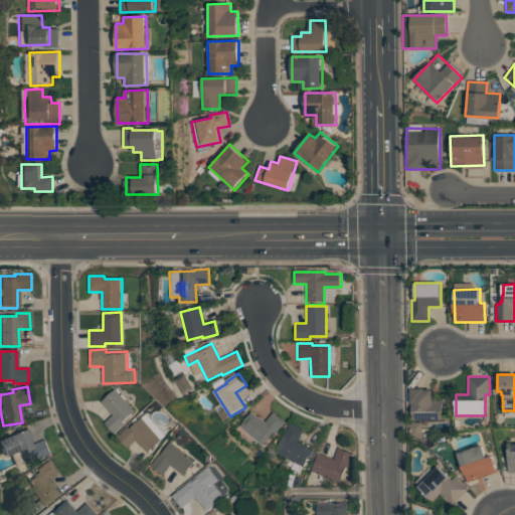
[(101,402),(116,387),(136,411),(124,421),(125,423),(114,434),(105,422),(113,415),(101,402)]
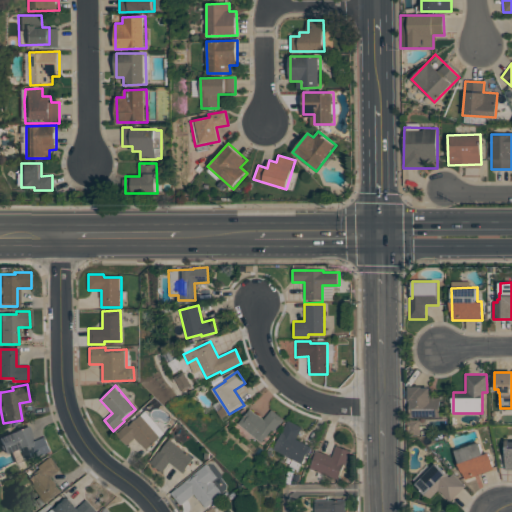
[(409,385),(422,385),(422,387),(431,387),(431,393),(433,393),(433,397),(440,397),(440,418),(410,418),(410,401),(409,401),(409,385)]
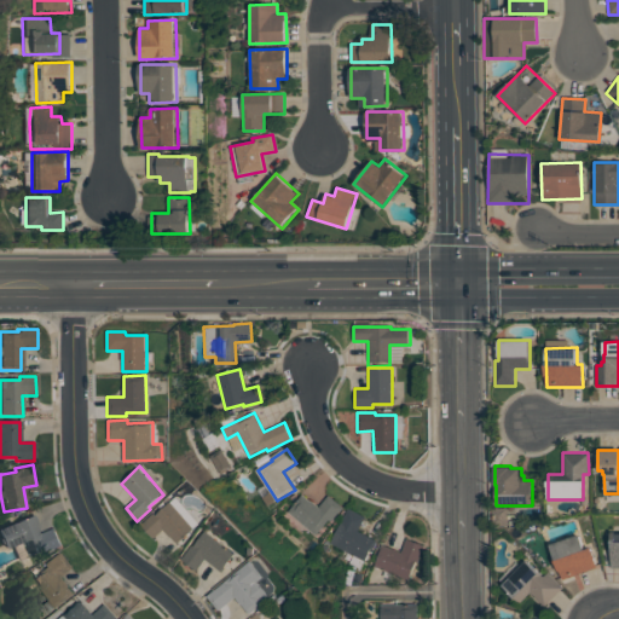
[(318,539),(287,513),(302,493),(318,507),(329,495),(343,508),(318,539)]
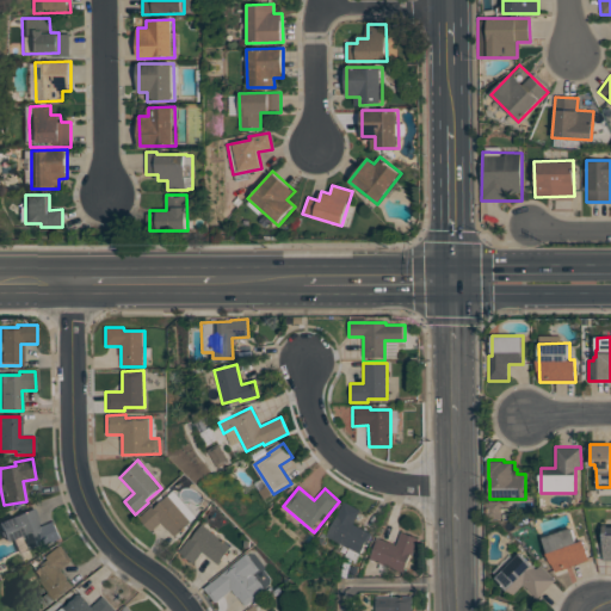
[(139,519),(153,506),(154,508),(170,495),(193,522),(177,537),(162,522),(150,532),(139,519)]
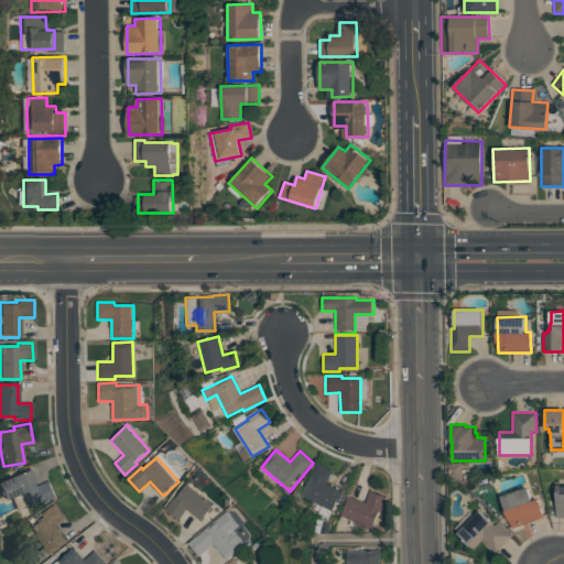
[(300,495),(317,464),(332,472),(326,484),(343,492),(333,512),(300,495)]
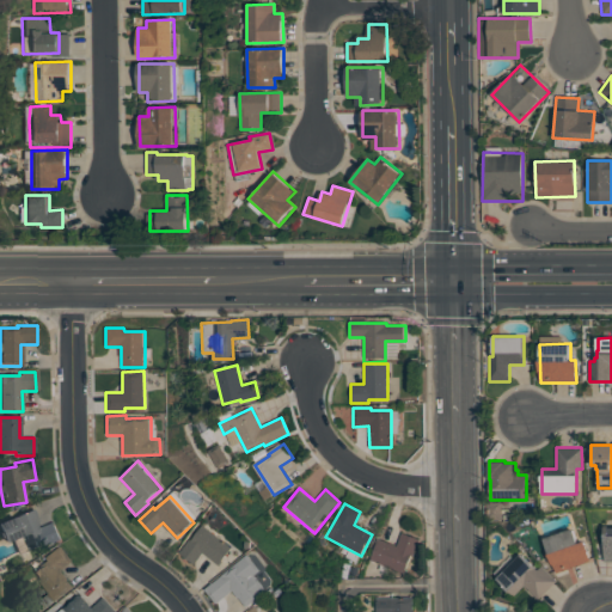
[(0,522),(32,509),(40,527),(54,521),(55,524),(61,539),(46,545),(44,543),(26,551),(20,537),(5,544),(0,532),(0,522)]
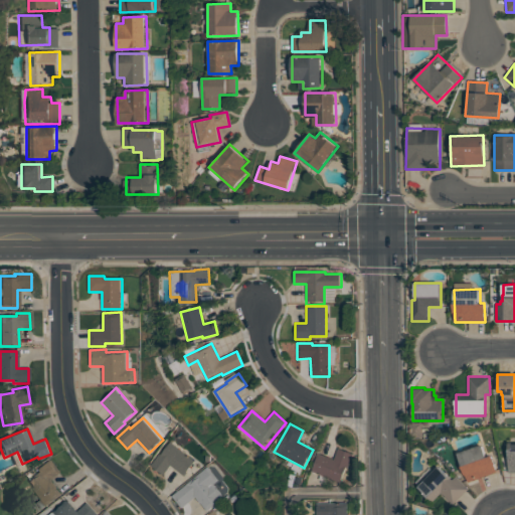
[(152,466),(161,454),(163,455),(172,442),(197,461),(186,476),(172,466),(165,475),(152,466)]
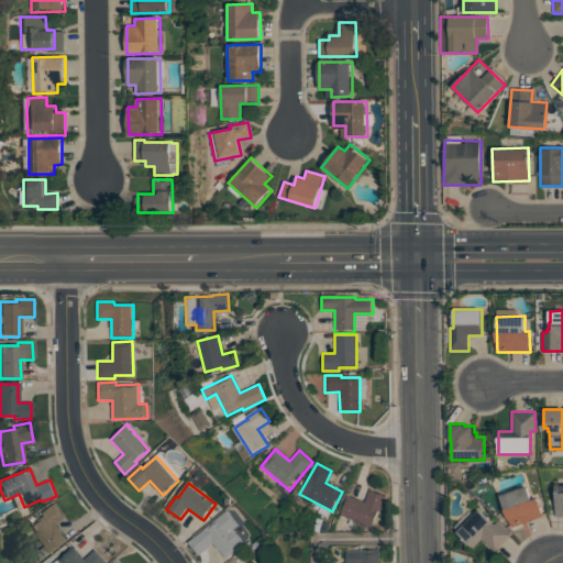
[(340,516),(352,484),(386,497),(374,529),(340,516)]
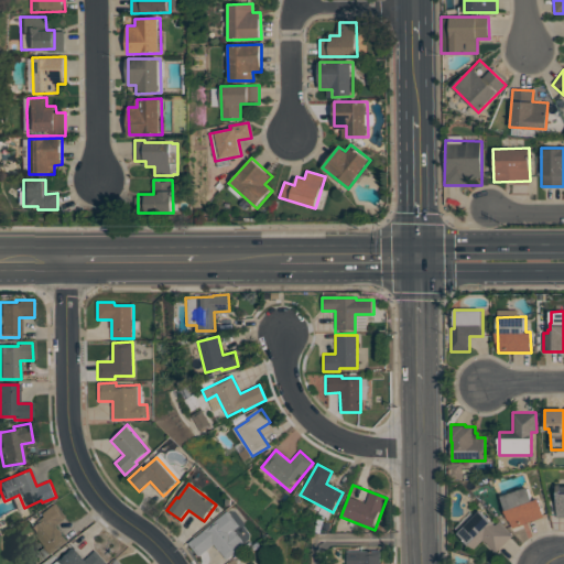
[(528,487),(533,500),(539,499),(544,517),(511,529),(500,496),(528,487)]
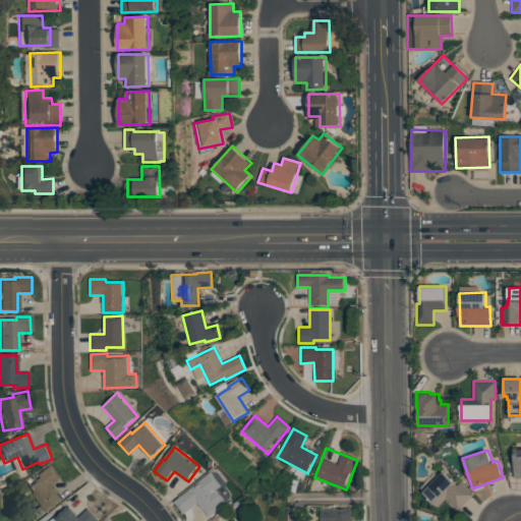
[(52,465),(62,478),(52,485),(63,501),(47,513),(25,485),(52,465)]
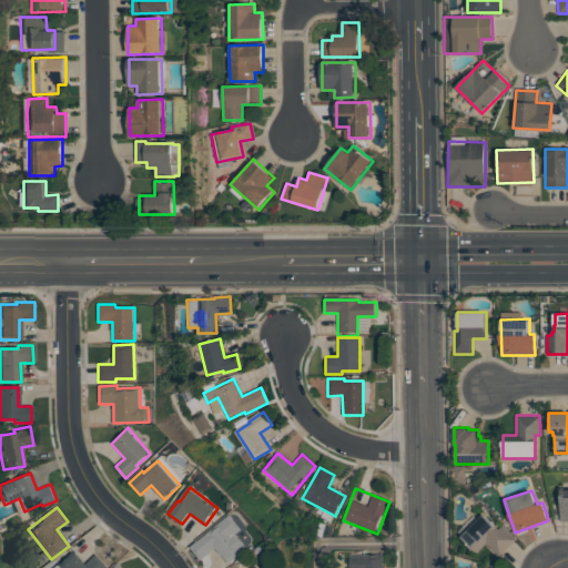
[(483,515),(498,529),(503,525),(517,539),(504,554),(489,540),(479,551),(463,536),(483,515)]
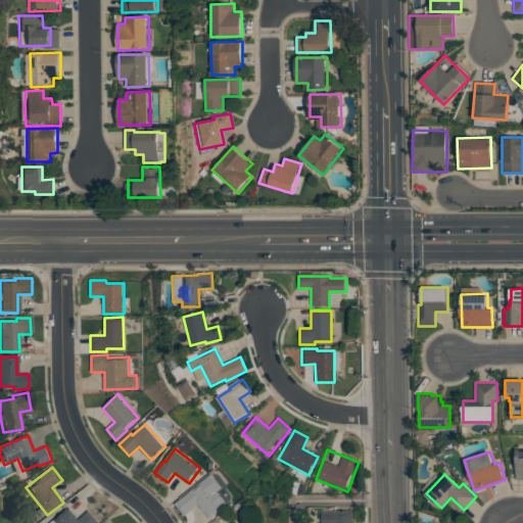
[(180,500),(193,489),(194,491),(211,479),(231,504),(211,519),(200,505),(190,513),(180,500)]
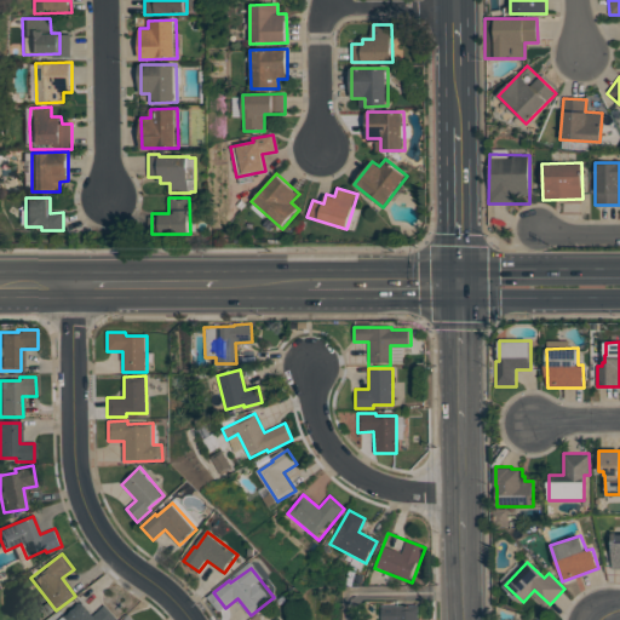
[(118,619),(67,619),(62,615),(79,601),(92,615),(104,604),(118,619)]
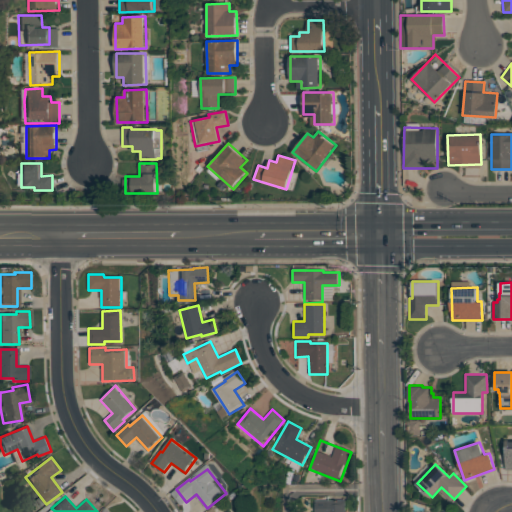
[(314,511),(314,500),(345,499),(345,511),(314,511)]
